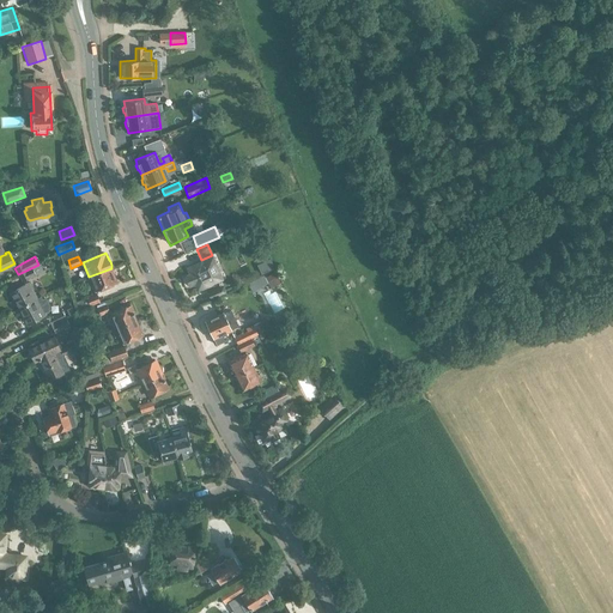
[(212,256),(187,268),(189,274),(184,275),(189,287),(194,285),(196,292),(213,285),(213,284),(223,279),(218,268),(212,256)]
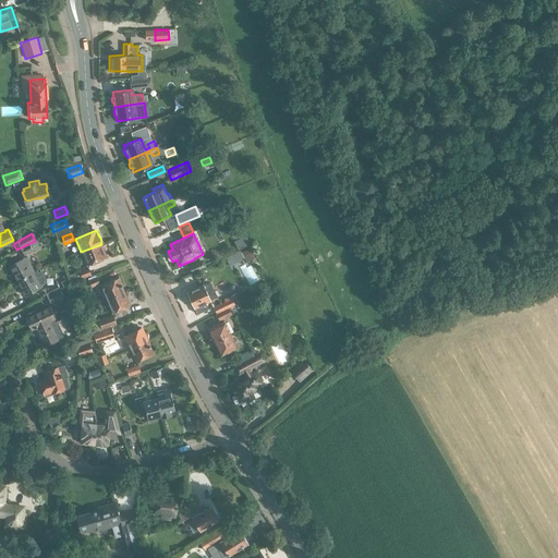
[(36,240),(35,241),(16,250),(20,256),(27,253),(33,251),(33,250),(39,246),(36,240)]
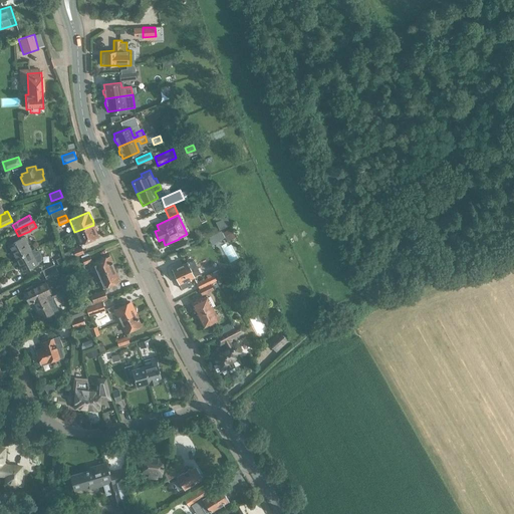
[(93,225),(74,232),(79,245),(98,237),(93,225)]
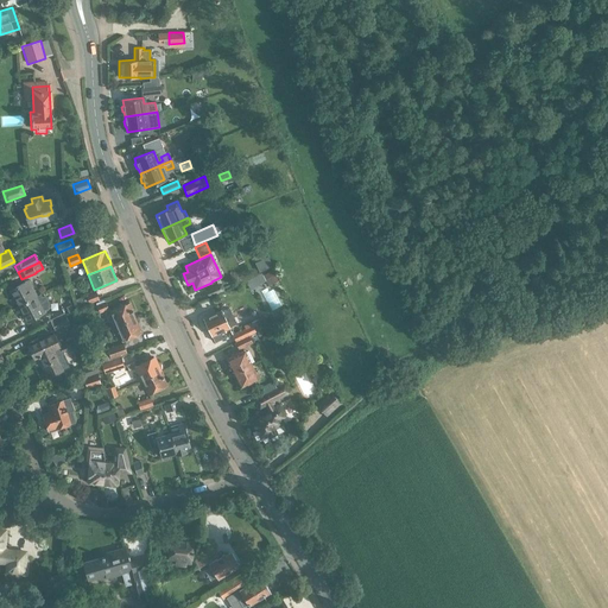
[(273,270),(263,276),(268,286),(279,280),(273,270)]
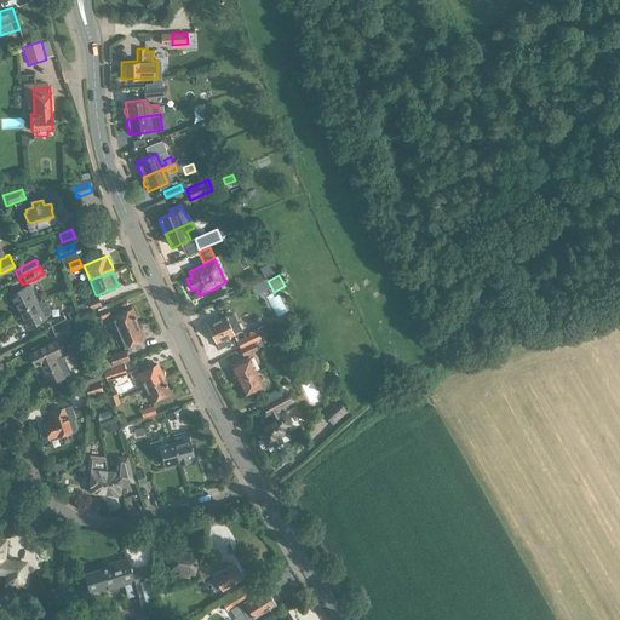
[(29,286),(12,296),(21,311),(38,302),(29,286)]
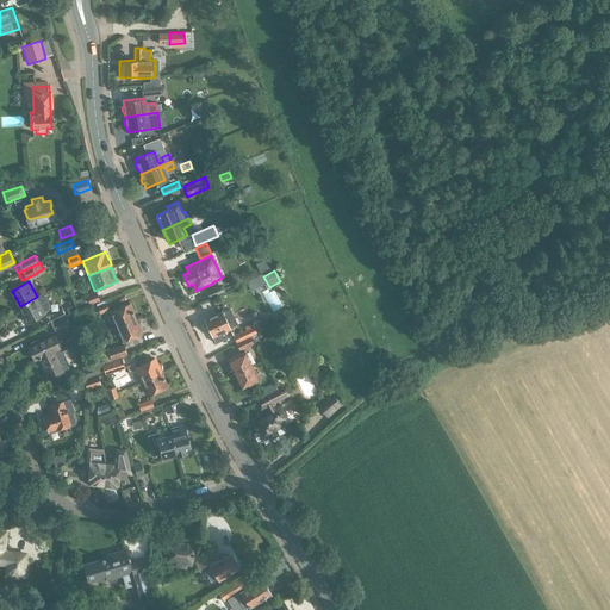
[(219,285),(207,291),(211,298),(223,292),(219,285)]
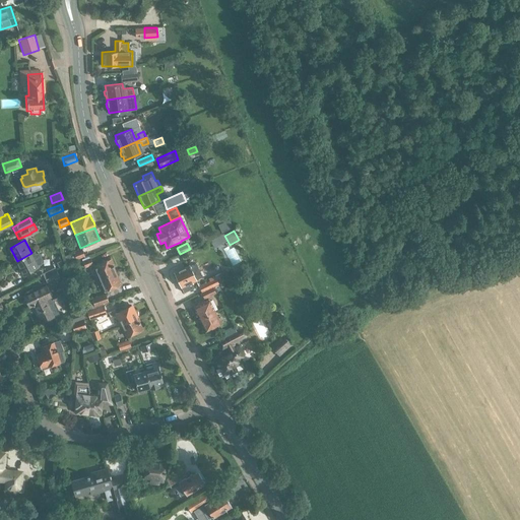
[(85,256),(82,249),(73,252),(76,260),(85,256)]
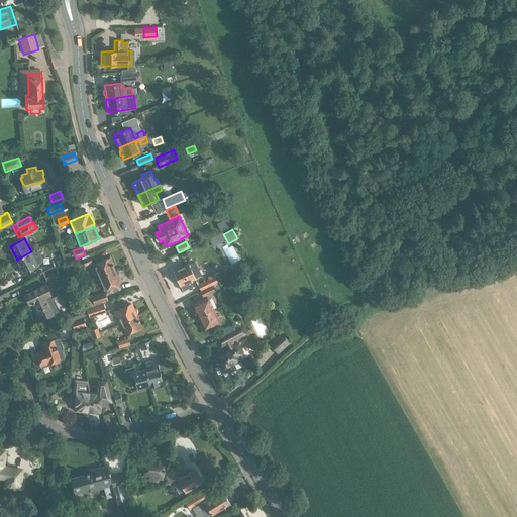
[(31,251),(17,260),(24,273),(38,266),(37,265),(40,263),(42,257),(38,250),(35,252),(34,250),(31,251)]
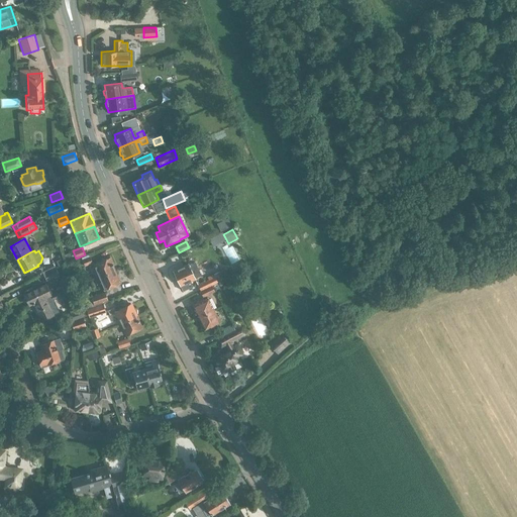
[(85,267),(93,263),(90,256),(82,260),(85,267)]
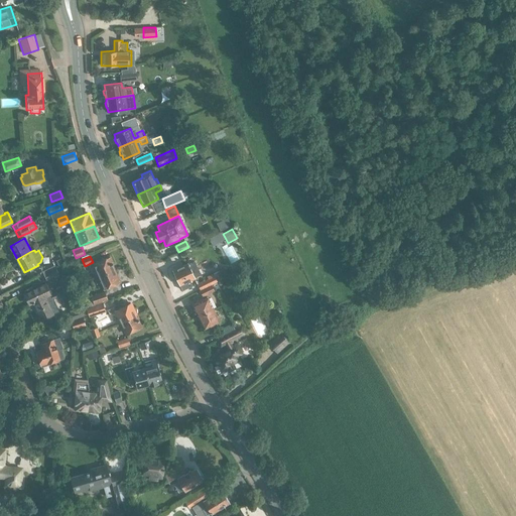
[(113,262),(110,256),(93,264),(98,276),(115,269),(112,263),(113,262)]
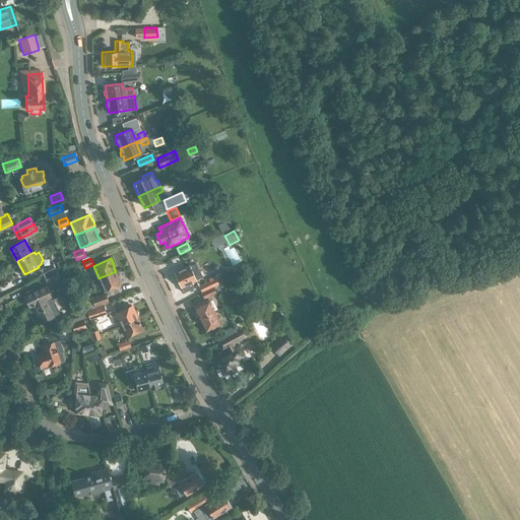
[(63,259),(57,262),(59,267),(66,264),(63,259)]
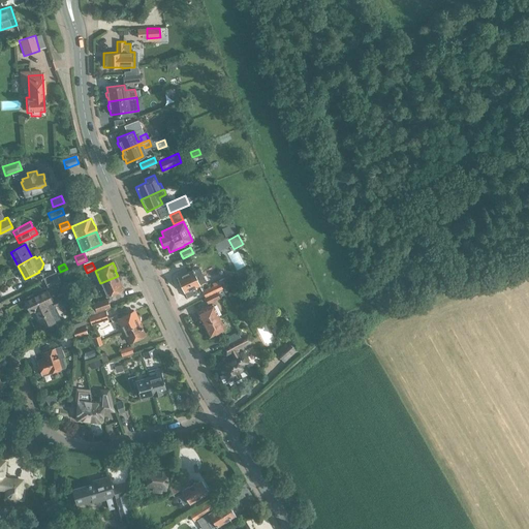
[(43,273),(38,276),(41,282),(57,275),(54,268),(43,273)]
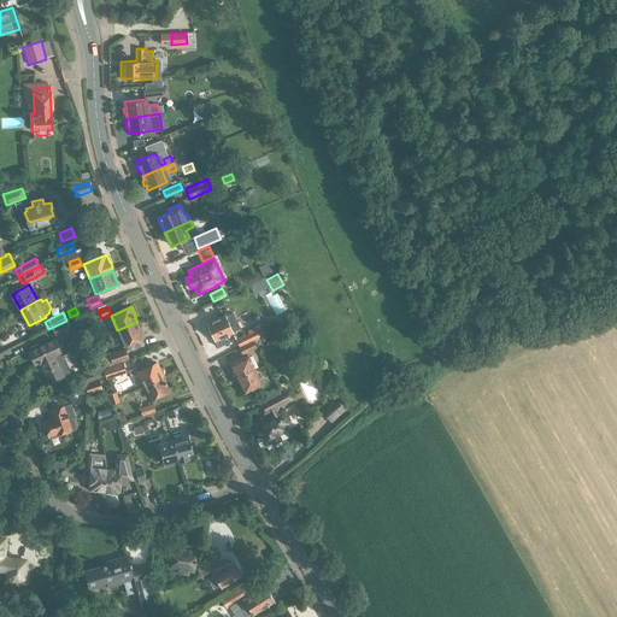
[(225,315),(206,323),(218,347),(230,341),(227,335),(233,333),(233,331),(240,328),(233,312),(225,316),(225,315)]
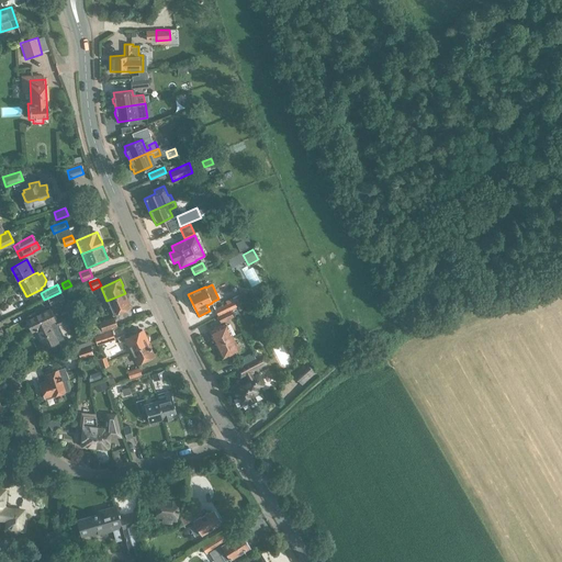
[(60,292),(44,300),(47,306),(53,303),(54,304),(64,299),(60,292)]
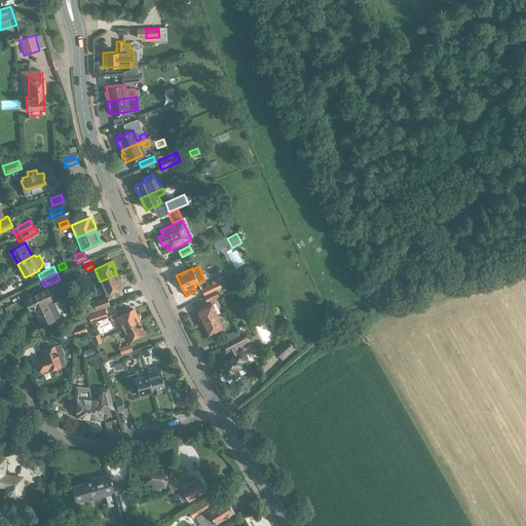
[(117,274),(100,282),(105,295),(122,287),(117,274)]
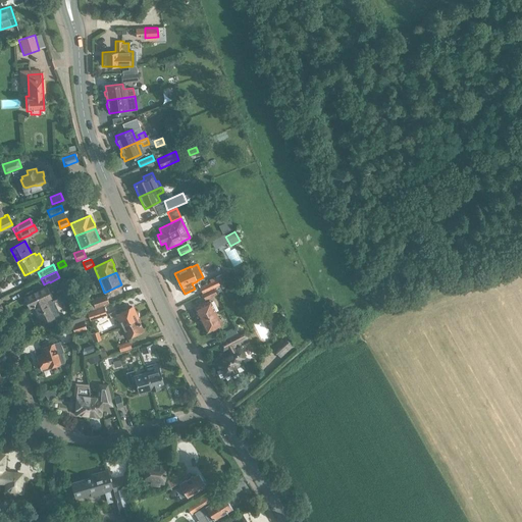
[(224,281),(221,274),(216,277),(215,276),(209,279),(210,282),(199,288),(202,294),(214,289),(220,285),(219,284),(224,281)]
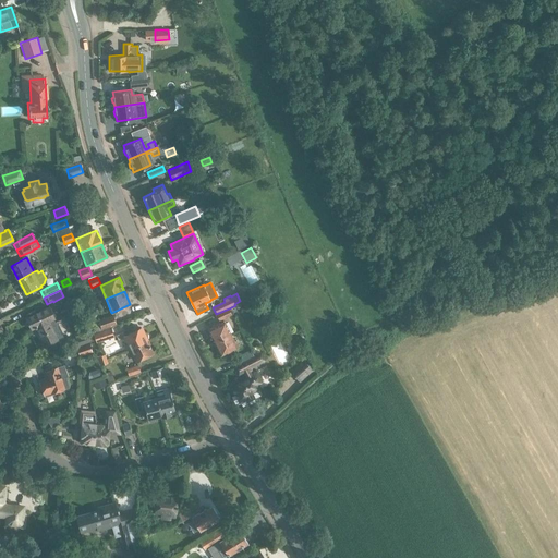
[(27,316),(25,317),(31,330),(35,328),(34,328),(56,317),(49,305),(36,312),(35,311),(26,314),(27,316)]
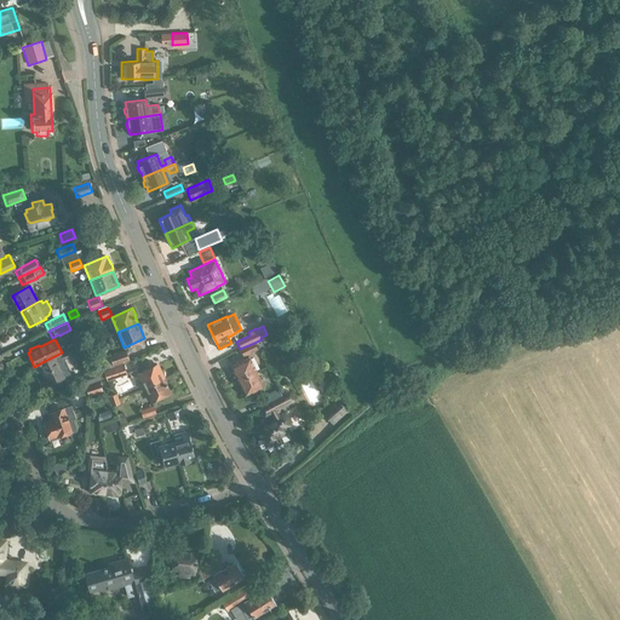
[(254,343),(240,349),(244,356),(258,349),(254,343)]
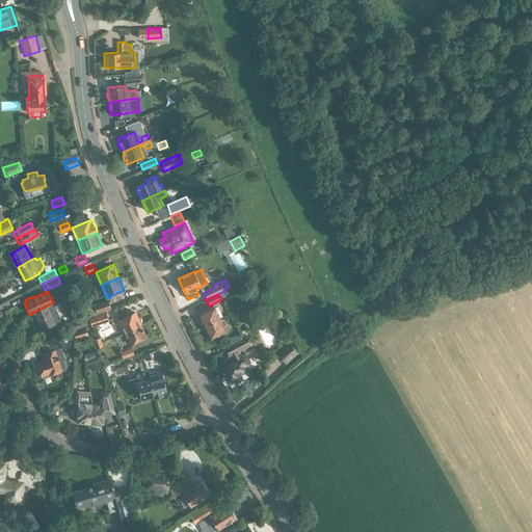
[(58,300),(53,302),(32,313),(33,313),(42,330),(56,324),(50,311),(54,308),(55,309),(60,306),(58,300)]
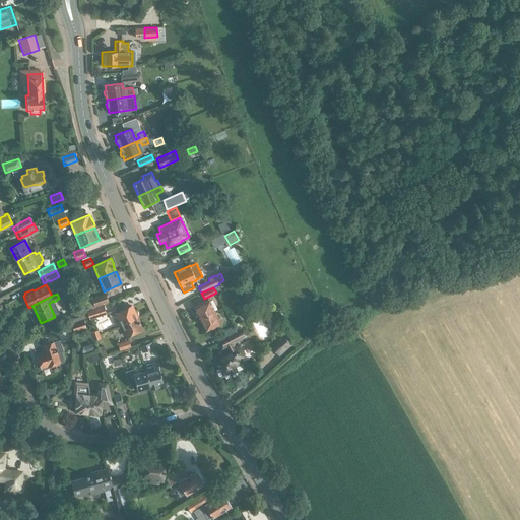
[(70,296),(73,304),(78,302),(75,294),(70,296)]
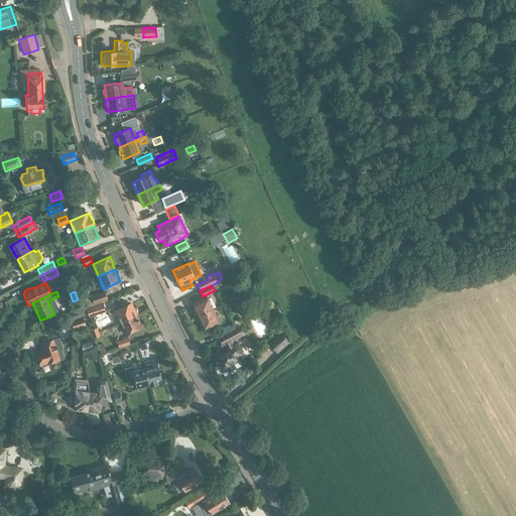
[(91,295),(94,304),(108,299),(105,291),(91,295)]
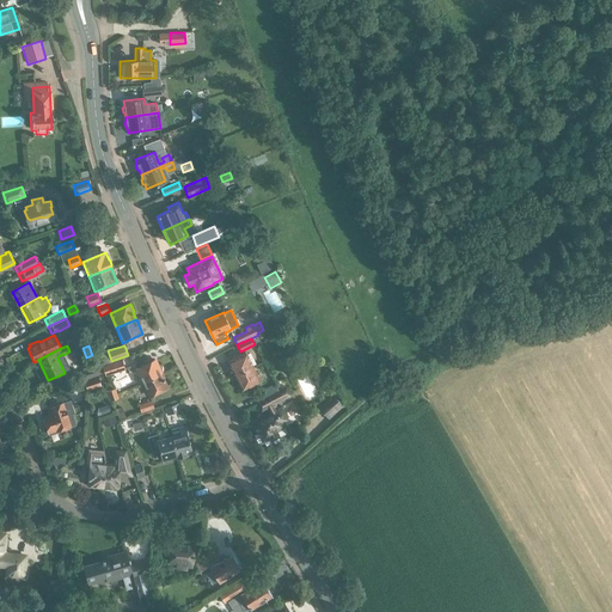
[(228,362),(234,375),(252,367),(248,359),(245,354),(240,356),(239,355),(233,359),(233,360),(228,362)]
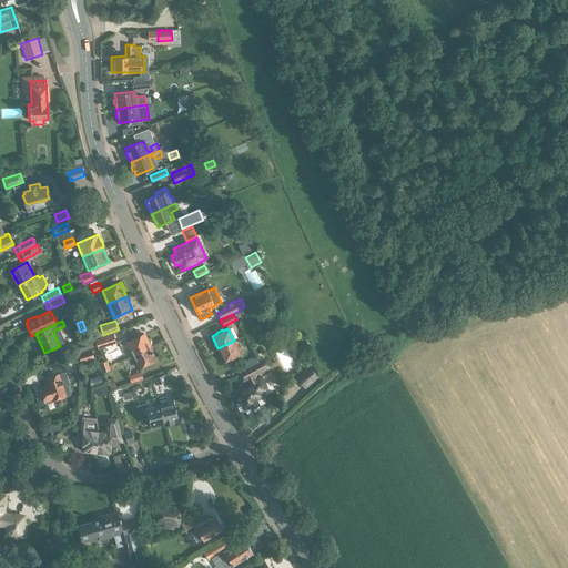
[(117,343),(113,333),(94,340),(98,350),(117,343)]
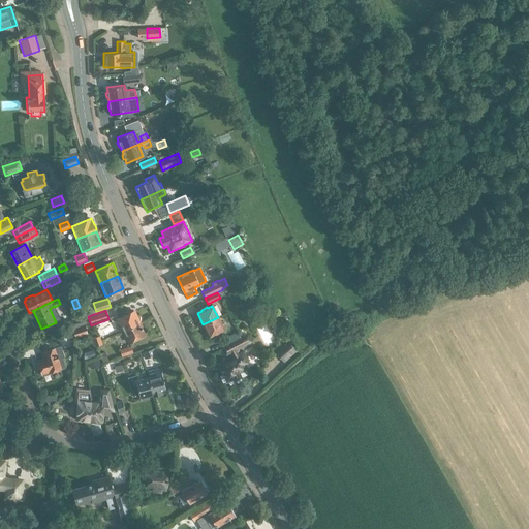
[(123,331),(141,322),(134,310),(118,318),(117,315),(110,318),(112,322),(118,321),(123,331)]
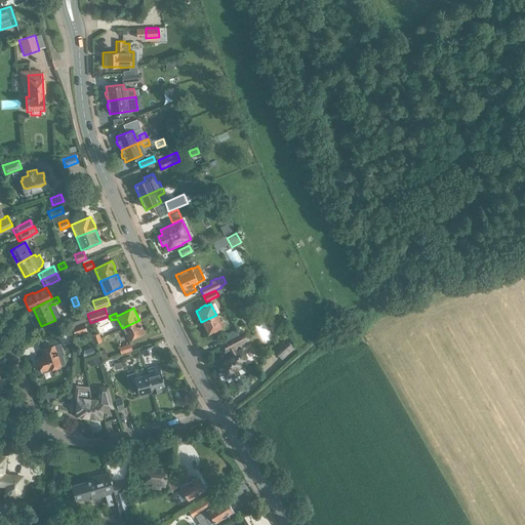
[(83,314),(71,318),(73,325),(85,322),(83,314)]
